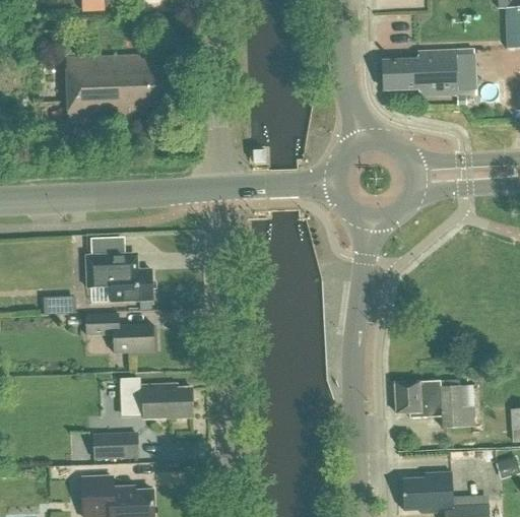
[(503,0),(505,48),(519,48),(519,0),(503,0)]
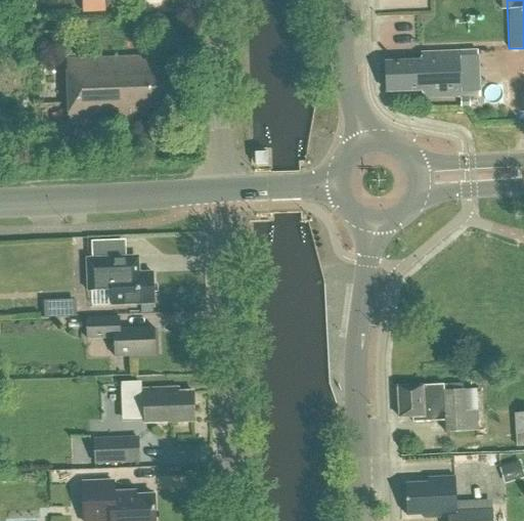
[(422,58),(385,59),(386,89),(423,87),(423,95),(461,93),(459,49),(422,50),(422,58)]
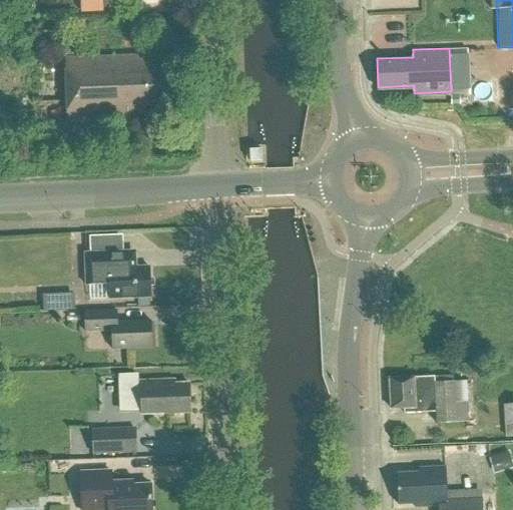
[(146,103),(171,102),(170,65),(154,66),(154,52),(64,56),(66,119),(128,116),(128,111),(146,110),(146,103)]
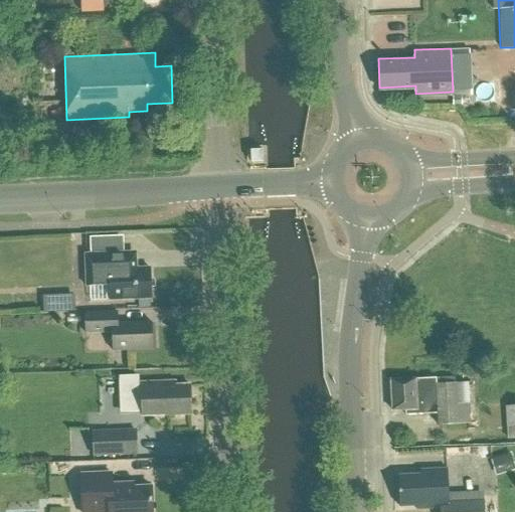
[(250,160),(263,160),(262,148),(249,148),(250,160)]
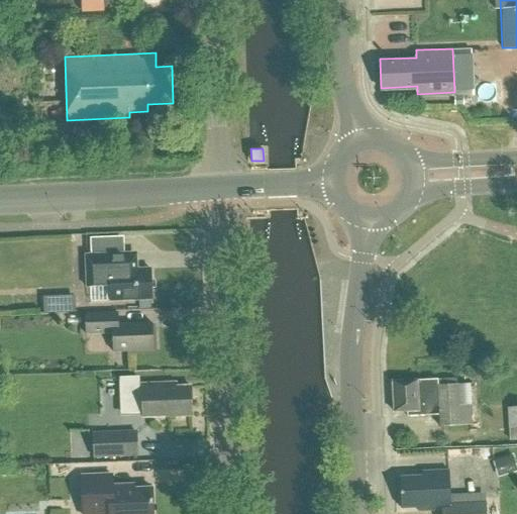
[(150,267),(137,268),(136,260),(136,249),(85,251),(86,284),(110,284),(111,299),(151,298),(150,267)]
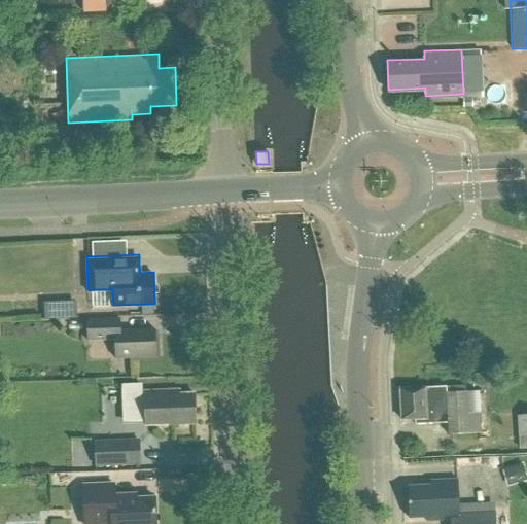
[(75,303),(55,304),(55,317),(76,316),(75,303)]
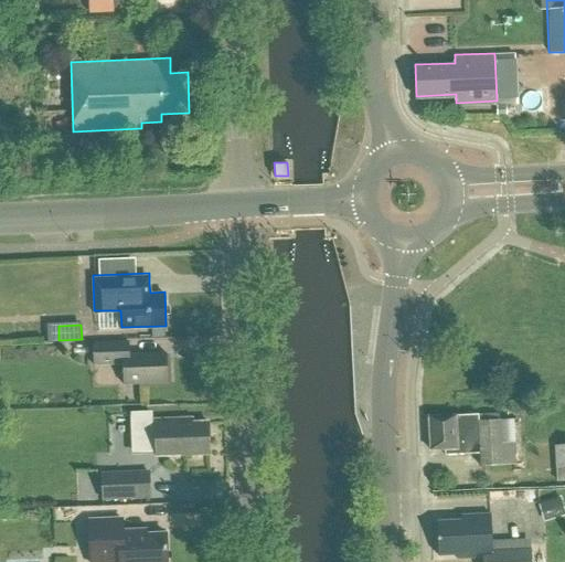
[(129,340),(92,341),(93,363),(121,362),(123,383),(168,381),(167,351),(130,352),(129,346),(129,340)]
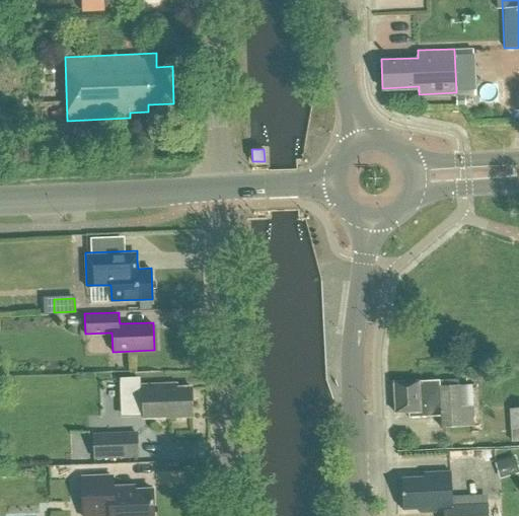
[(143,418),(192,416),(191,386),(168,386),(168,382),(142,383),(142,389),(138,389),(138,377),(120,377),(121,408),(143,407),(143,418)]
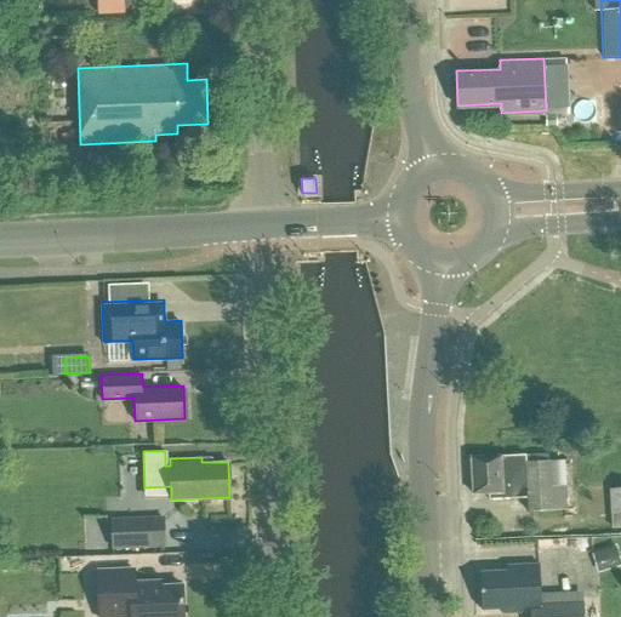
[(524,453),(471,455),(472,490),(474,490),(490,490),(490,496),(528,495),(529,512),(551,510),(567,510),(565,486),(550,487),(550,460),(524,461),(524,453)]
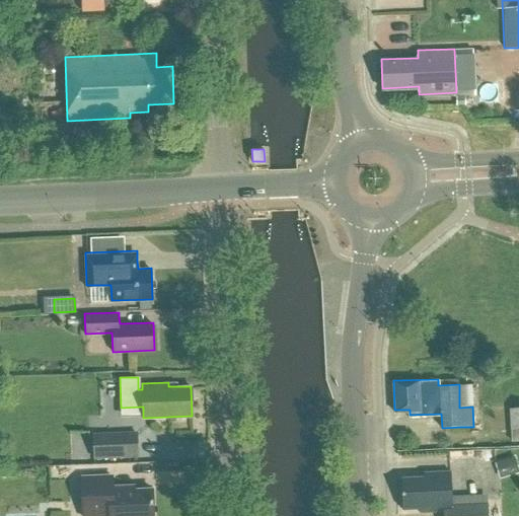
[(518,407),(509,408),(511,441),(518,440),(518,407)]
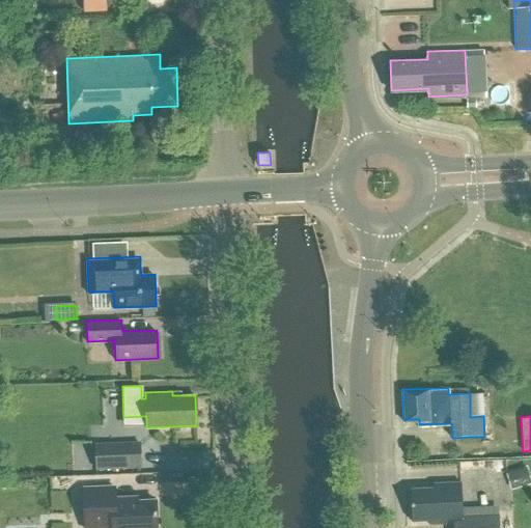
[(94,441),(95,468),(141,466),(141,452),(140,440),(94,441)]
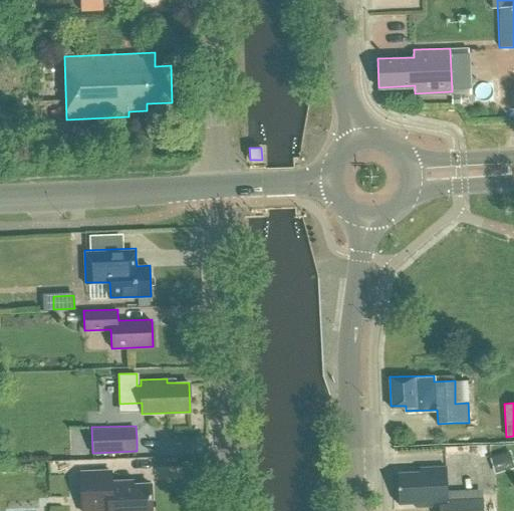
[(420,473),(399,474),(400,501),(421,500),(421,505),(440,504),(440,510),(483,510),(483,499),(448,500),(447,466),(420,467),(420,473)]
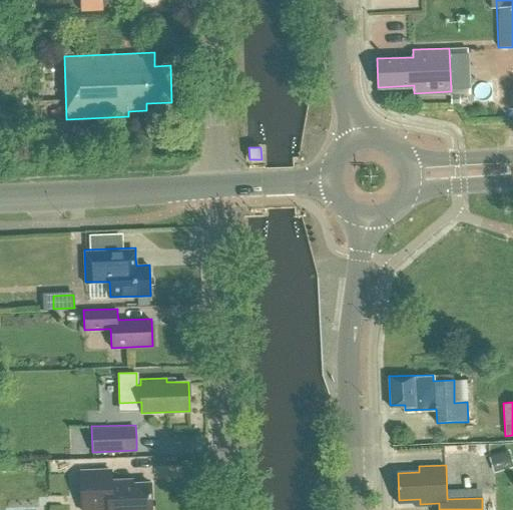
[(110,469),(81,470),(82,509),(96,509),(109,509),(108,509),(151,509),(150,483),(124,484),(124,480),(111,480),(110,469)]
